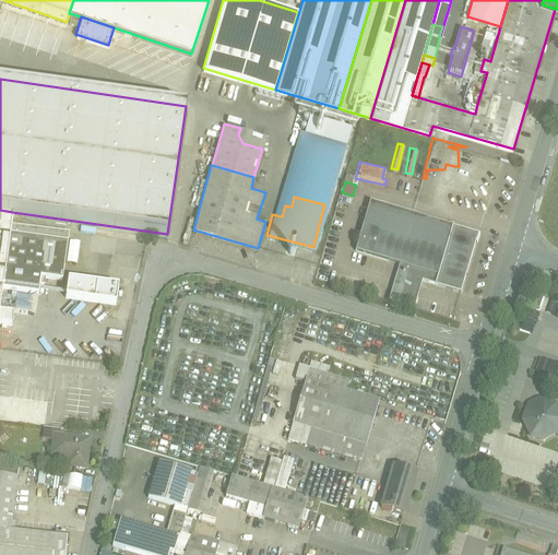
[(478,231),(369,198),(355,247),(400,260),(396,269),(392,285),(418,294),(424,276),(462,287),(478,231)]
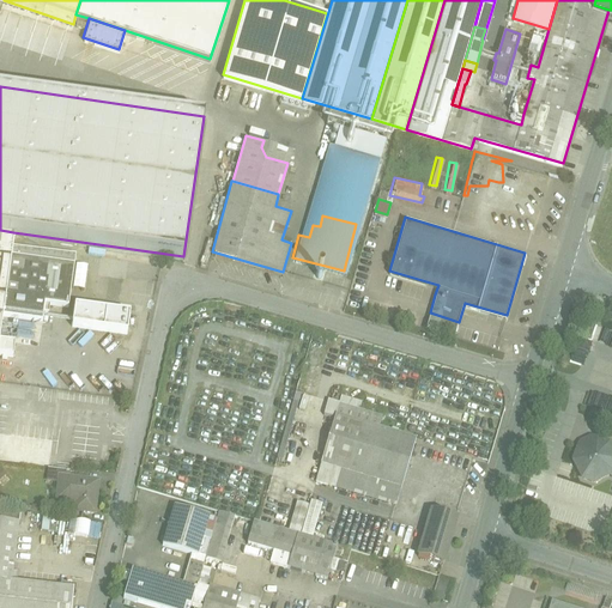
[(13,232),(0,230),(0,328),(2,312),(1,311),(1,310),(2,310),(12,243),(13,232)]
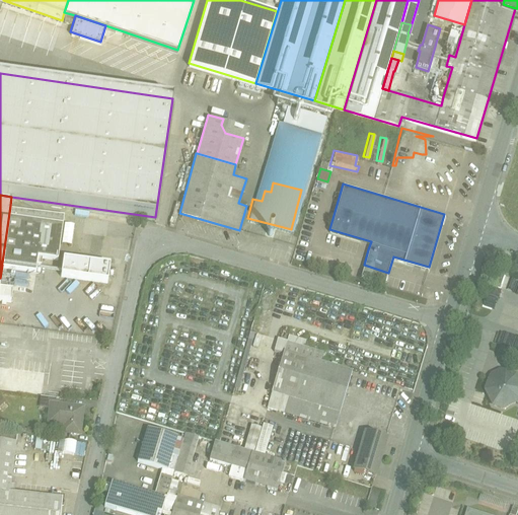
[(10,206),(2,263),(1,263),(1,264),(2,265),(35,269),(38,252),(57,255),(63,213),(10,206)]
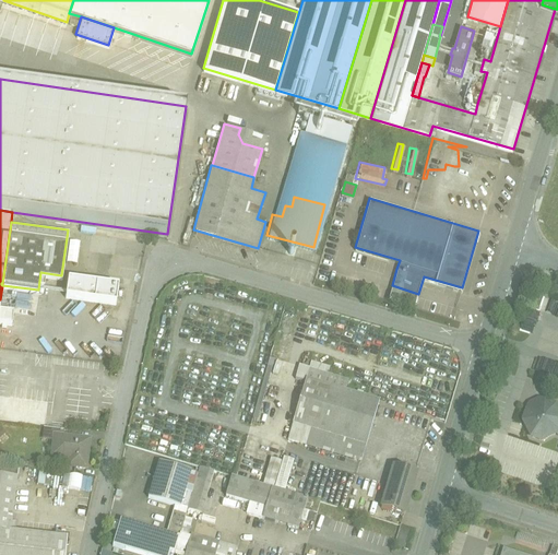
[(67,275),(64,295),(115,302),(117,282),(67,275)]
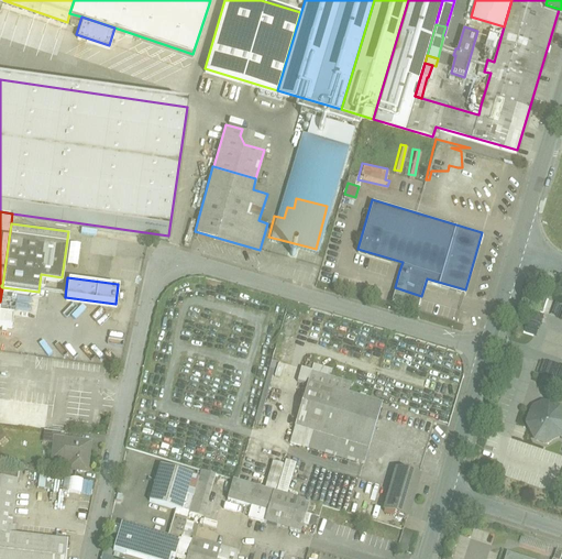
[(421,296),(395,287),(392,297),(419,305),(421,296)]
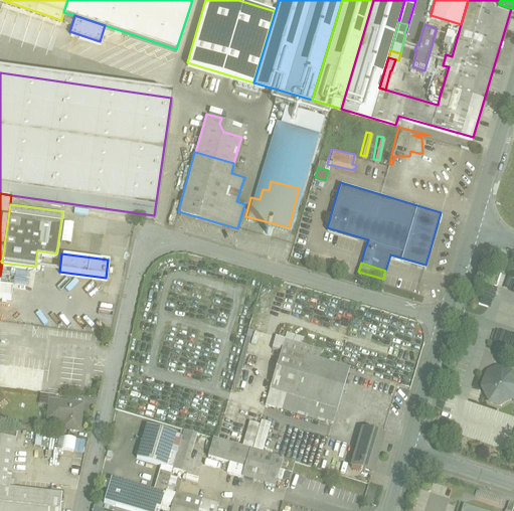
[(349,365),(281,345),(269,386),(265,401),(275,404),(279,389),(336,406),(349,365)]
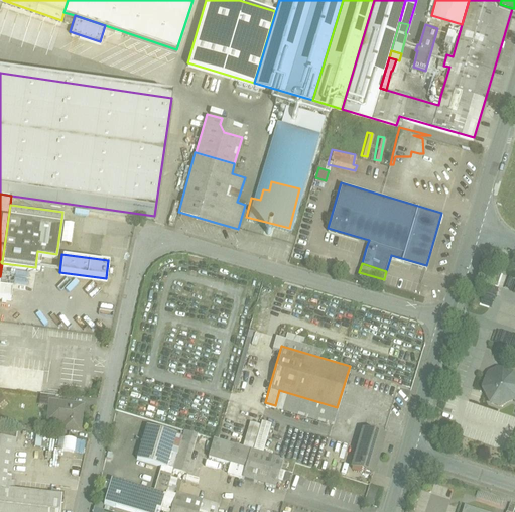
[(508,369),(498,366),(489,371),(486,380),(484,385),(491,400),(500,403),(514,395),(514,375),(513,371),(508,369)]
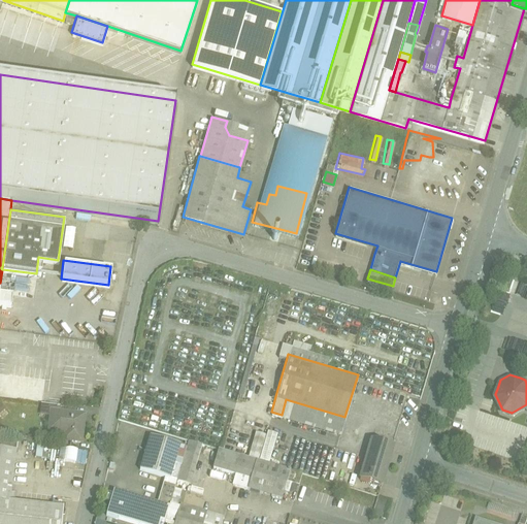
[(59,408),(41,407),(41,411),(51,412),(48,427),(70,430),(69,437),(80,438),(84,412),(59,408)]
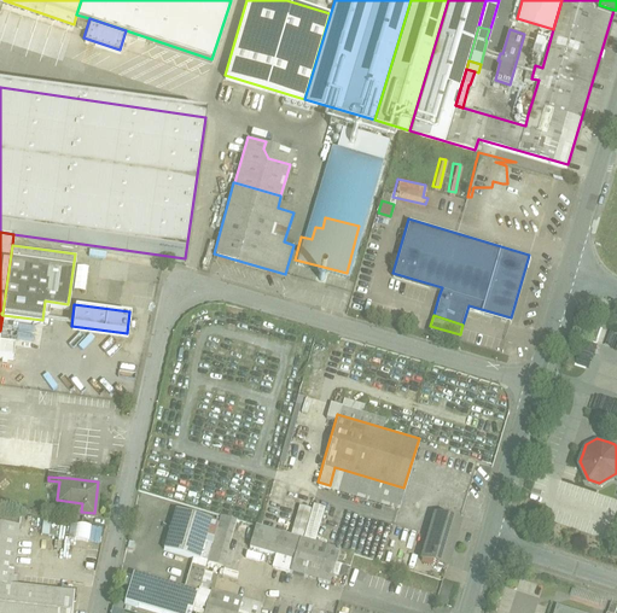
[(210,517),(175,506),(163,546),(192,555),(198,556),(204,538),(210,517)]
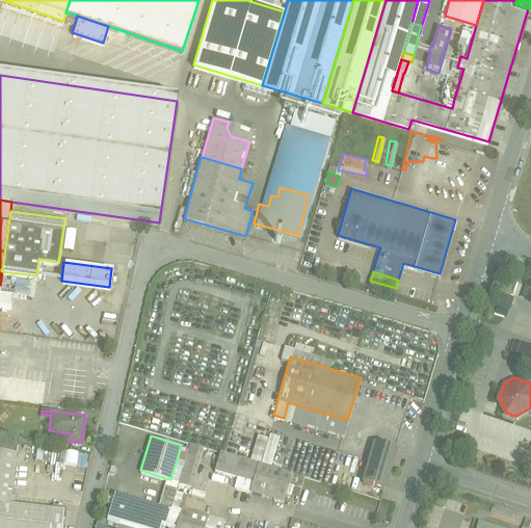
[(396,446),(374,440),(363,480),(383,486),(396,446)]
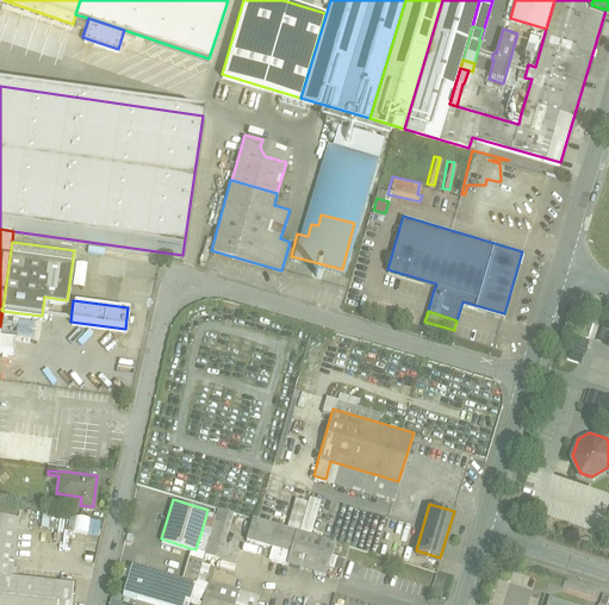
[(234,510),(217,505),(204,552),(219,556),(234,510)]
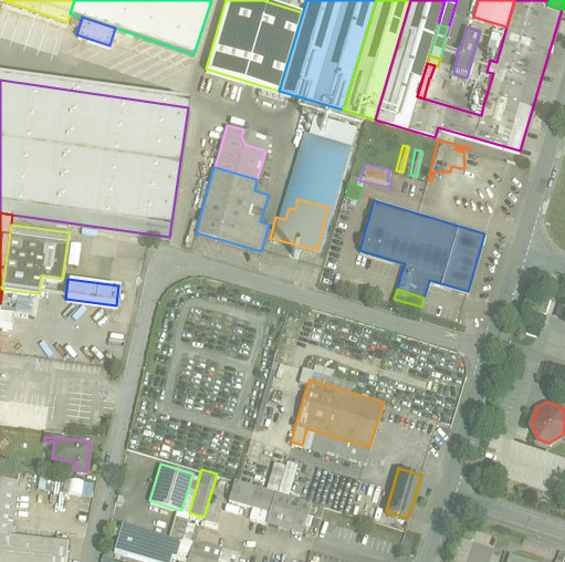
[(17,479),(0,477),(0,533),(10,534),(17,479)]
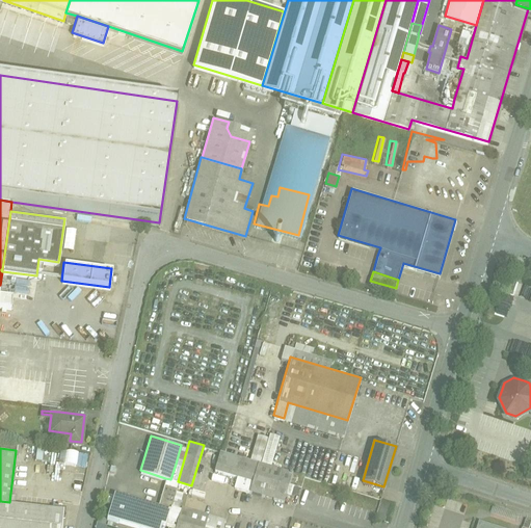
[(258,460),(219,449),(214,468),(251,479),(258,460)]
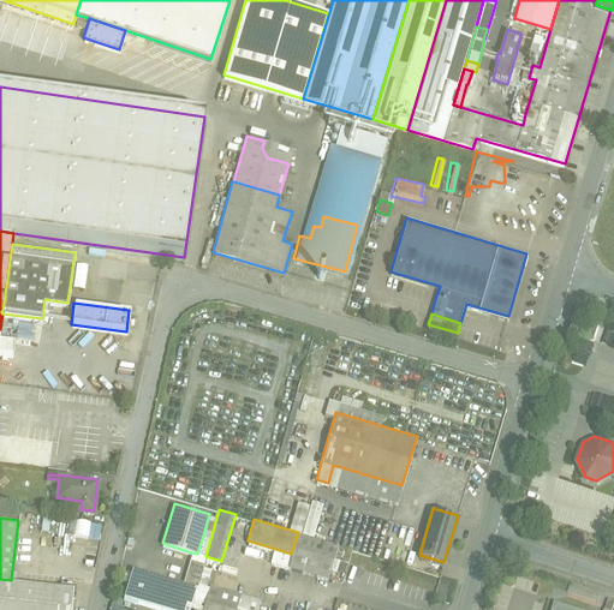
[(71,520),(71,534),(99,536),(99,520),(71,520)]
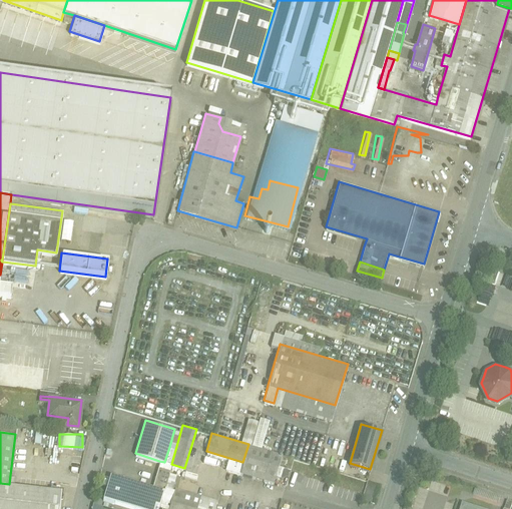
[(282,454),(248,444),(242,462),(240,471),(274,481),(279,464),(282,454)]
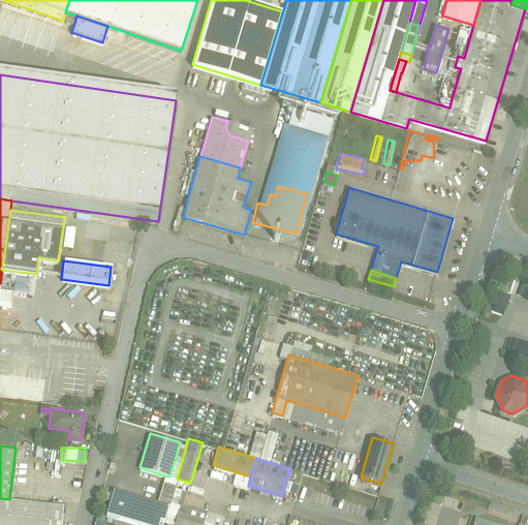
[(181,463),(175,461),(169,476),(164,475),(163,481),(175,484),(177,479),(181,463)]
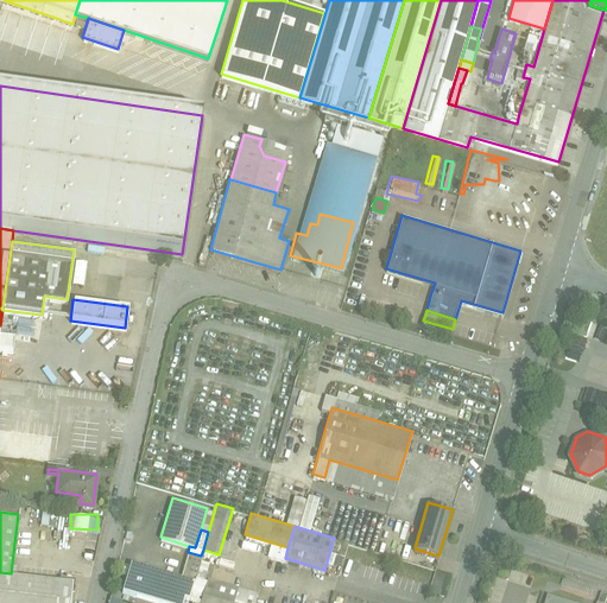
[(348,541),(334,538),(330,550),(345,554),(348,541)]
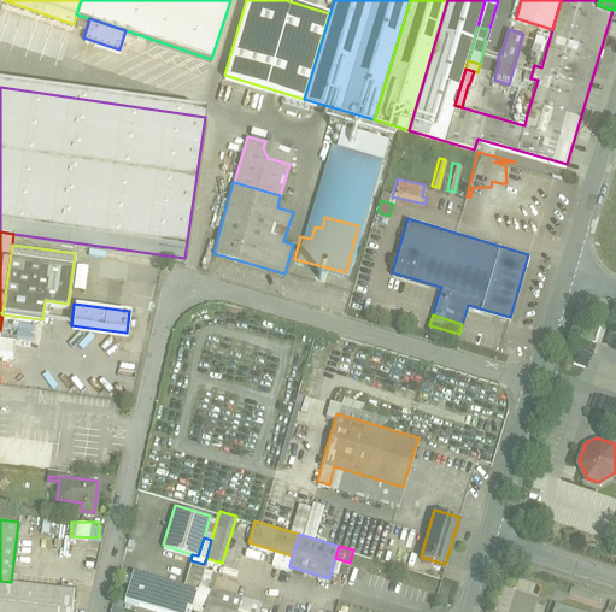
[(204,564),(191,560),(183,584),(197,588),(203,568),(204,564)]
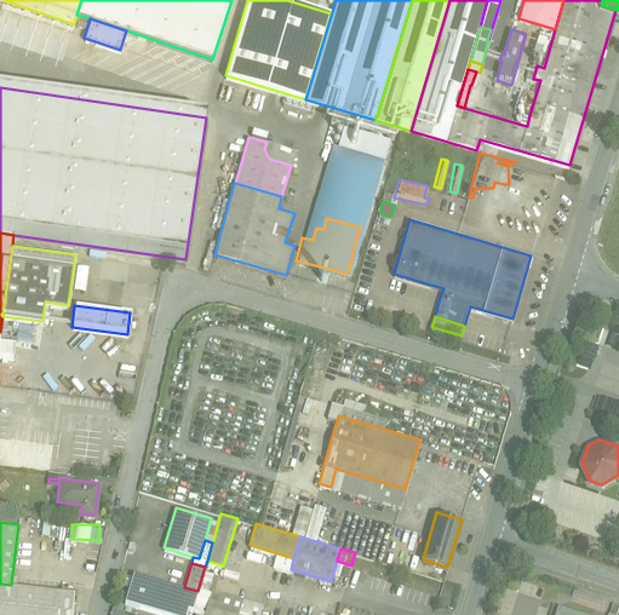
[(204,570),(198,591),(191,611),(201,614),(202,614),(211,588),(212,588),(216,574),(204,570)]
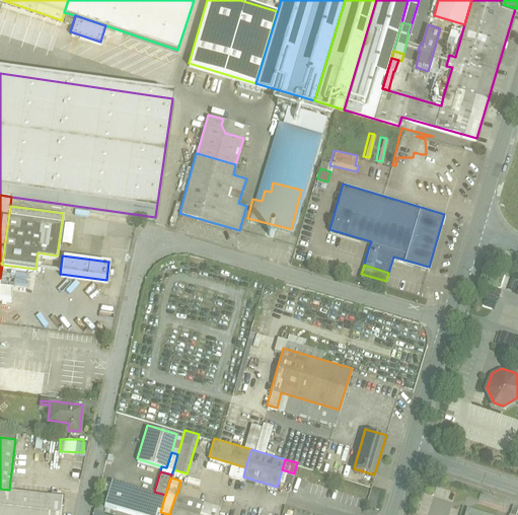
[(154,492),(111,479),(103,504),(142,514),(159,514),(160,512),(165,495),(154,492)]
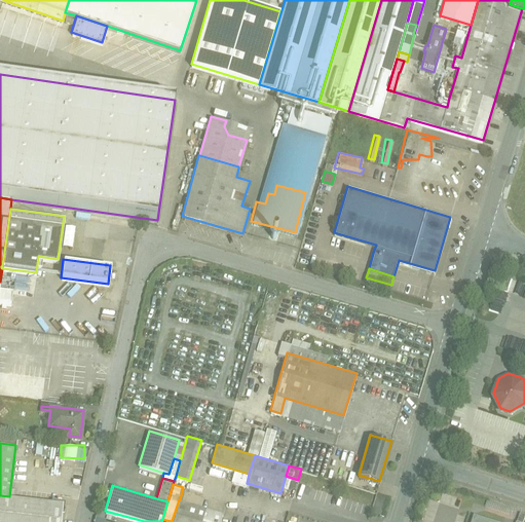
[(9,496),(0,495),(0,521),(60,521),(63,502),(9,496)]
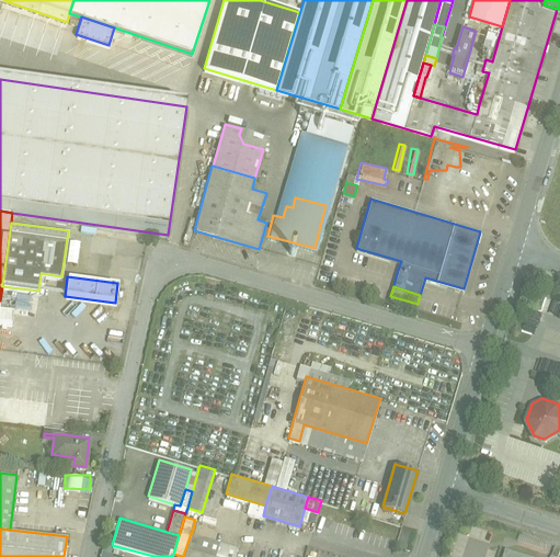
[(192,533),(191,533),(183,556),(233,556),(237,546),(192,533)]
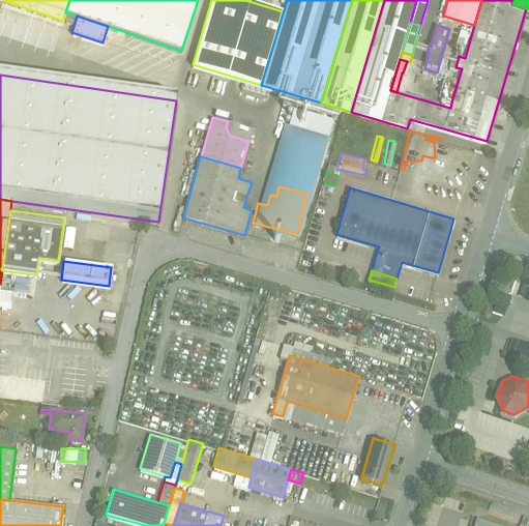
[(503,525),(504,525),(474,517),(471,525),(503,525)]
